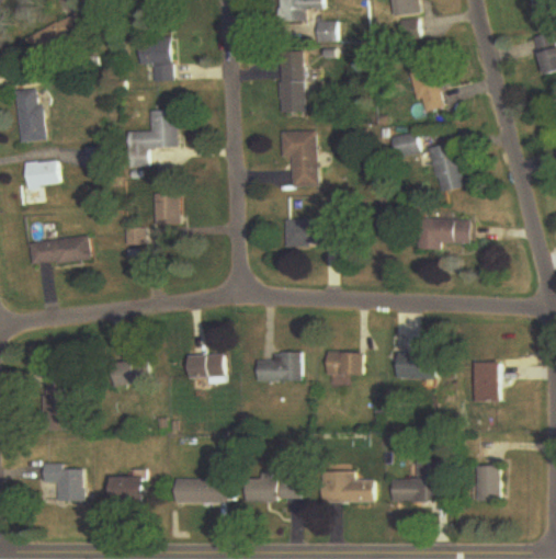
[(304,21),(304,9),(321,9),(321,0),(275,0),(275,21),(304,21)]
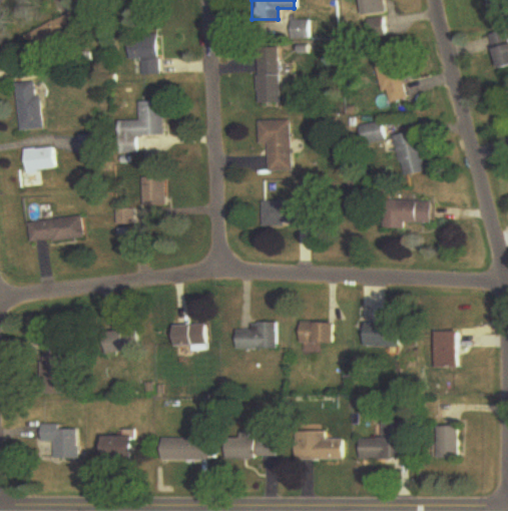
[(356,0),(359,14),(382,12),(380,0),(356,0)]
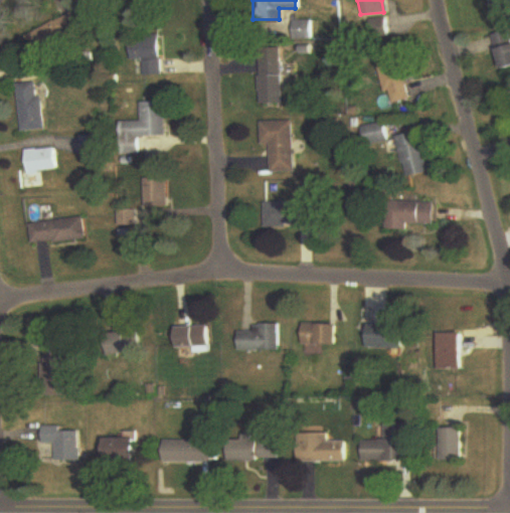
[(486,0),(487,14),(509,14),(509,0),(486,0)]
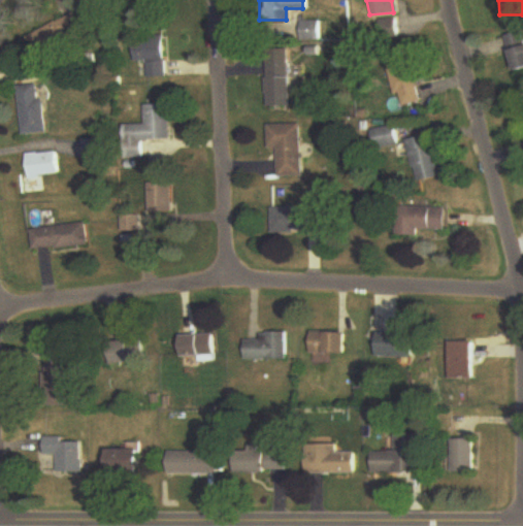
[(85,31),(72,9),(23,37),(35,59),(85,31)]
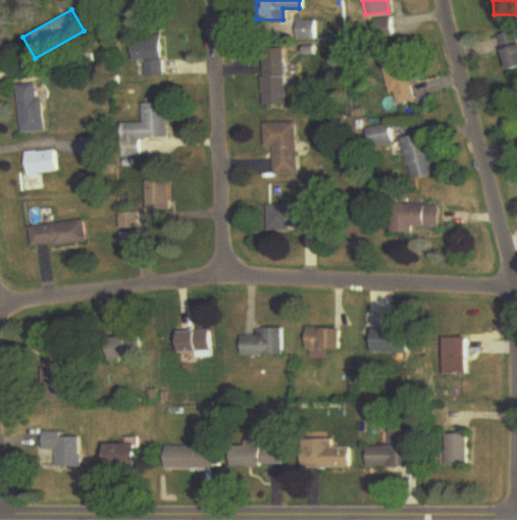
[(391,36),(386,16),(369,19),(372,39),(391,36)]
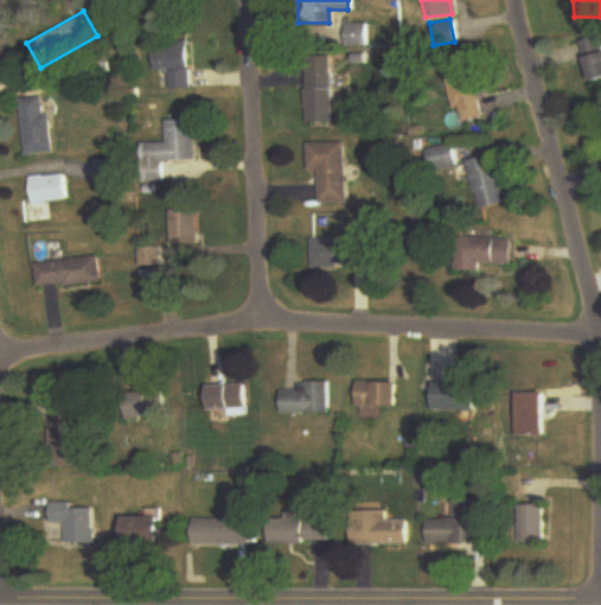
[(340,23),(340,45),(365,45),(365,23),(340,23)]
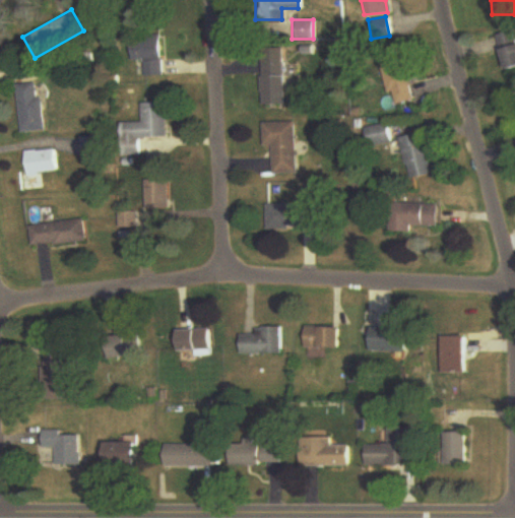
[(514,30),(500,33),(504,68),(514,66),(514,30)]
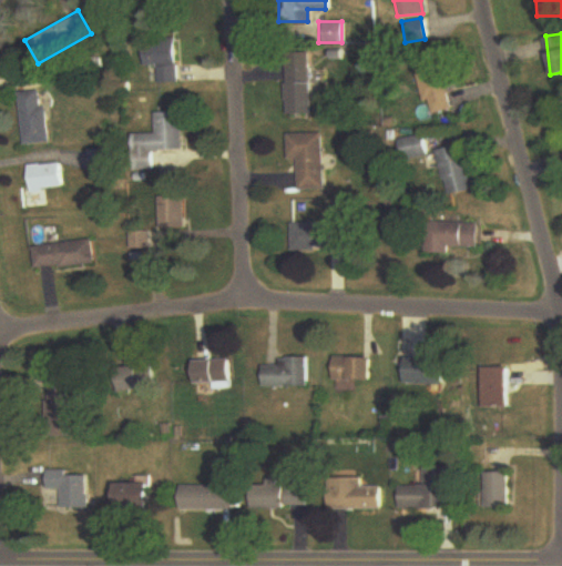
[(141,66),(154,66),(154,82),(174,82),(174,38),(141,38),(141,66)]
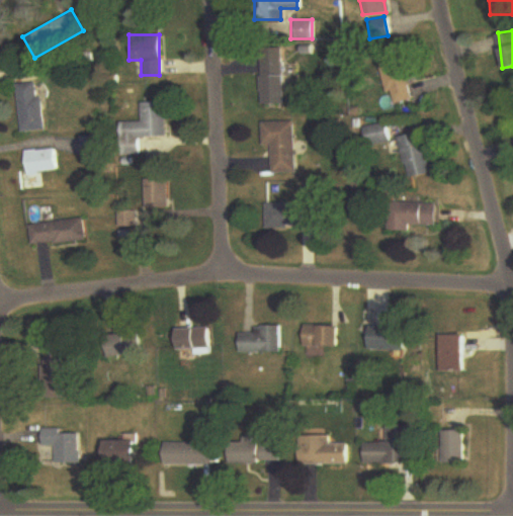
[(279,102),(279,53),(257,53),(257,102),(279,102)]
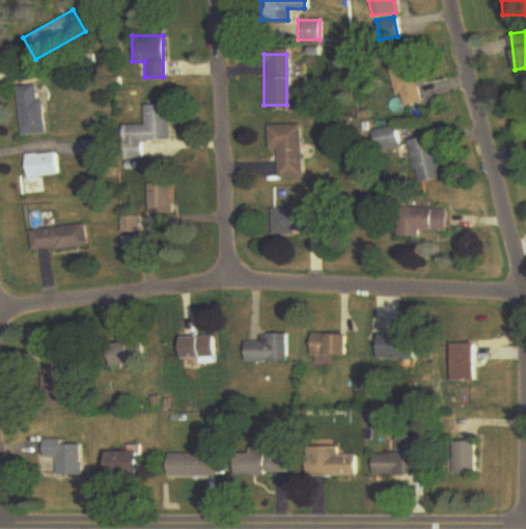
[(419,103),(410,63),(387,70),(394,95),(397,94),(400,107),(419,103)]
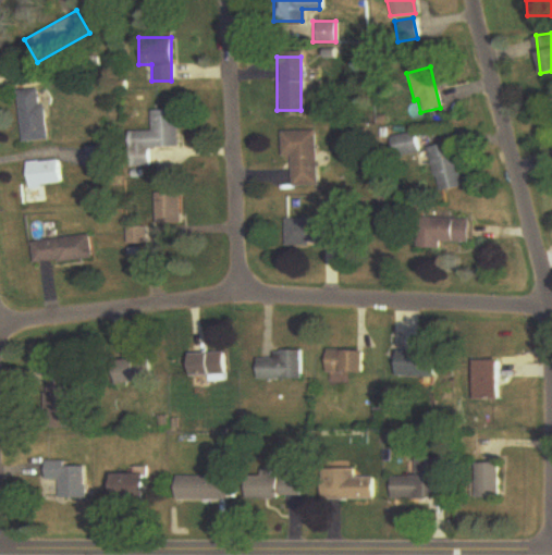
[(40,94),(16,95),(20,142),(44,140),(40,94)]
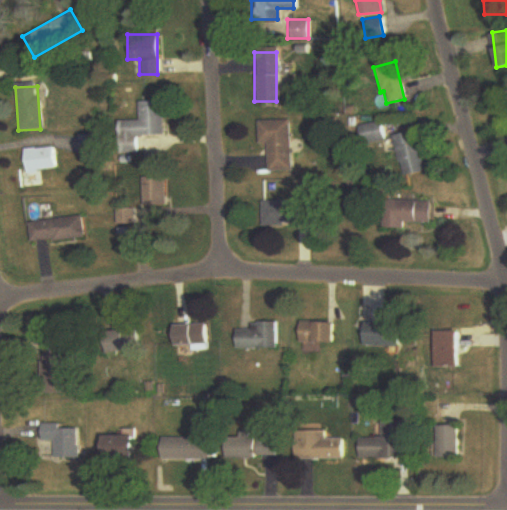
[(134,135),(161,135),(160,100),(137,101),(137,120),(116,120),(116,153),(134,153),(134,135)]
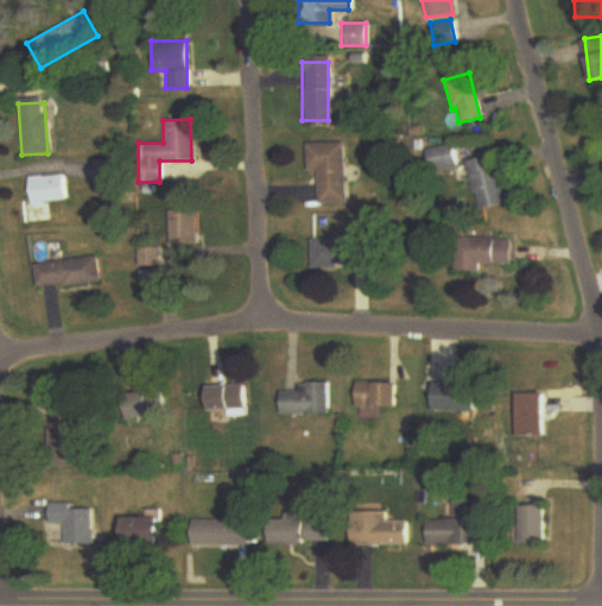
[(343,202),(342,141),(303,143),(303,170),(315,170),(315,202),(343,202)]
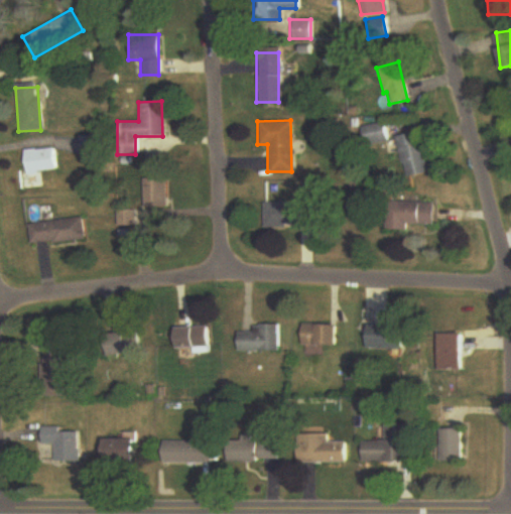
[(382,122),(357,128),(362,146),(386,140),(382,122)]
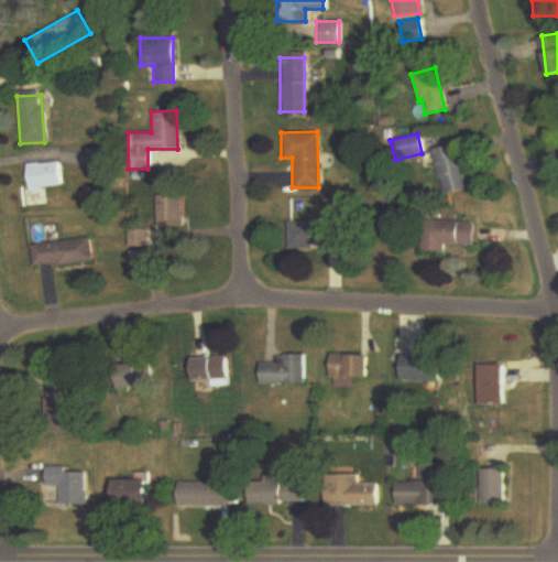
[(467,190),(457,143),(430,149),(440,195),(467,190)]
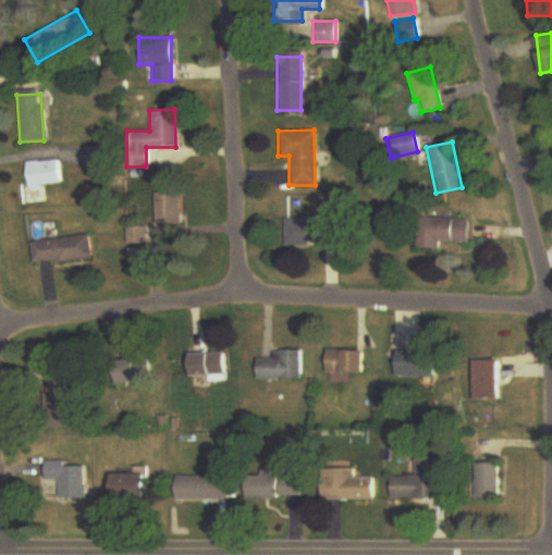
[(25,186),(58,185),(57,160),(25,161),(25,186)]
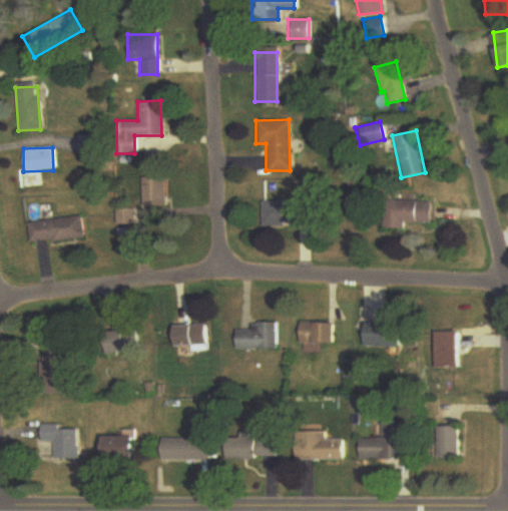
[(163,206),(163,177),(140,176),(140,206),(163,206)]
